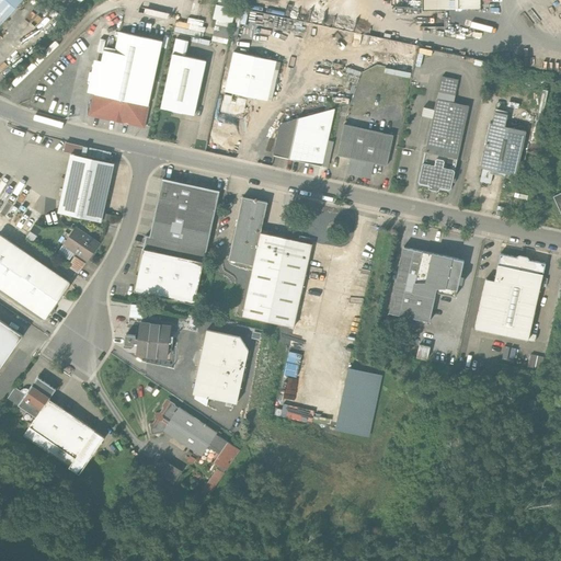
[(0,0),(0,26),(23,0),(0,0)]
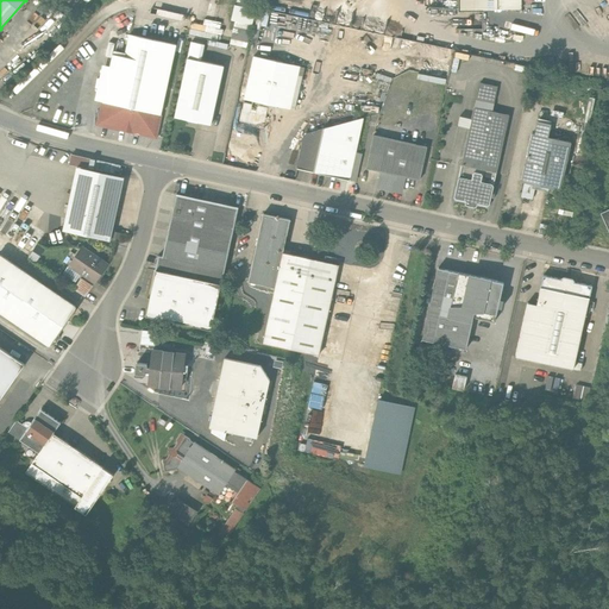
[(521,10),(521,0),(460,0),(460,11),(521,10)]
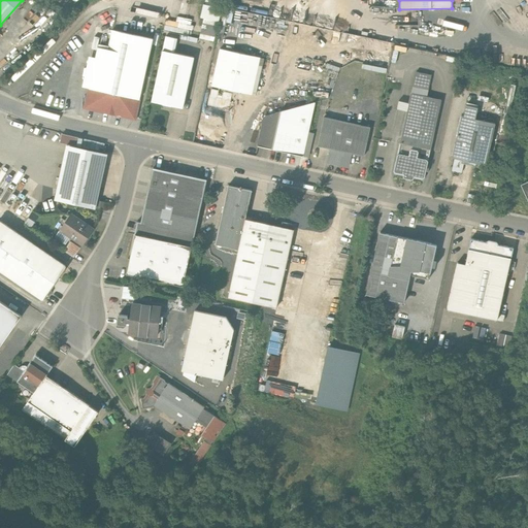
[(200,37),(216,40),(218,31),(223,7),(205,3),(202,17),(204,18),(200,37)]
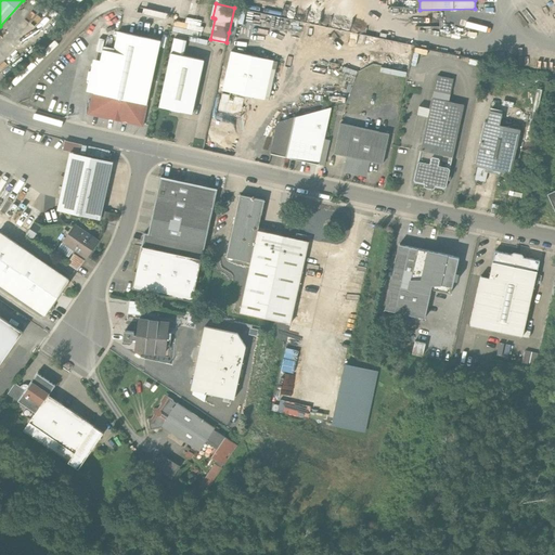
[(162,41),(117,31),(114,50),(97,46),(87,93),(91,94),(87,116),(142,128),(162,41)]
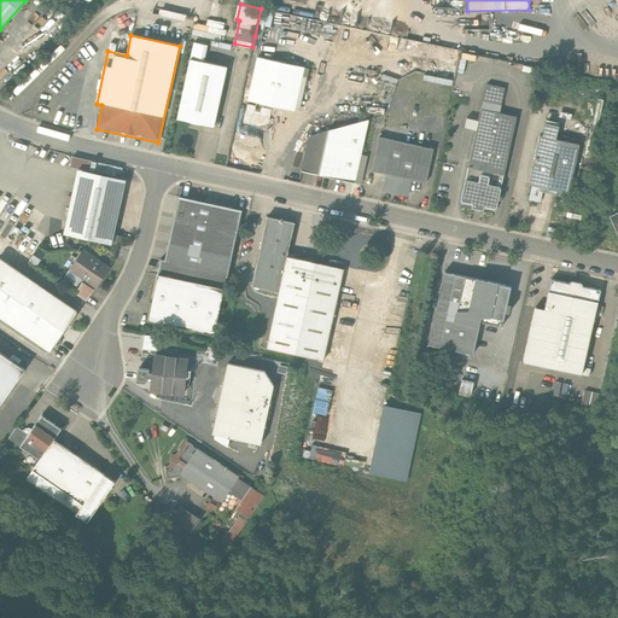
[(304,69),(258,58),(248,103),(272,109),(295,114),(304,69)]
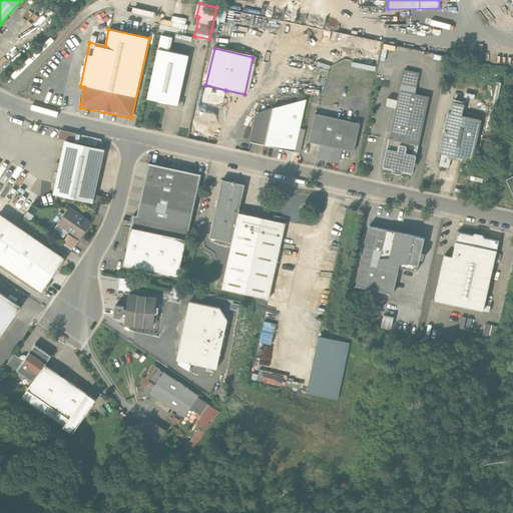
[(188,56),(157,50),(146,99),(177,106),(188,56)]
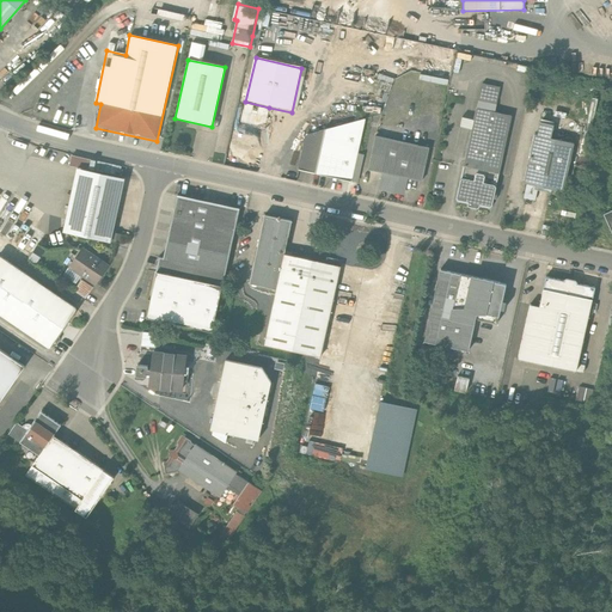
[(501,87),(482,84),(466,158),(464,167),(461,179),(457,200),(458,202),(469,204),(467,207),(469,209),(477,212),(479,209),(479,207),(490,209),(493,208),(496,188),(501,166),(512,118),(495,115),(501,87)]
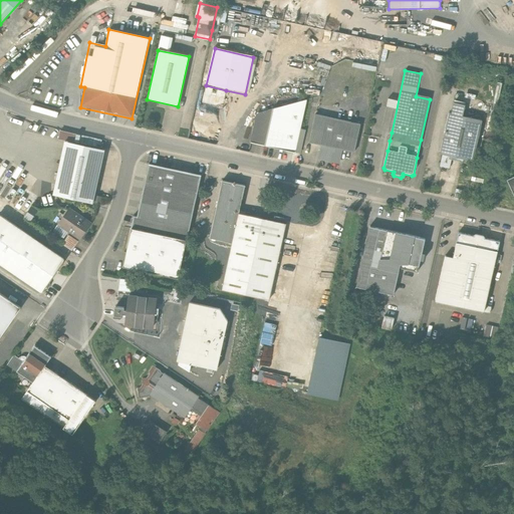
[(226,90),(206,85),(202,102),(209,103),(224,98),(226,90)]
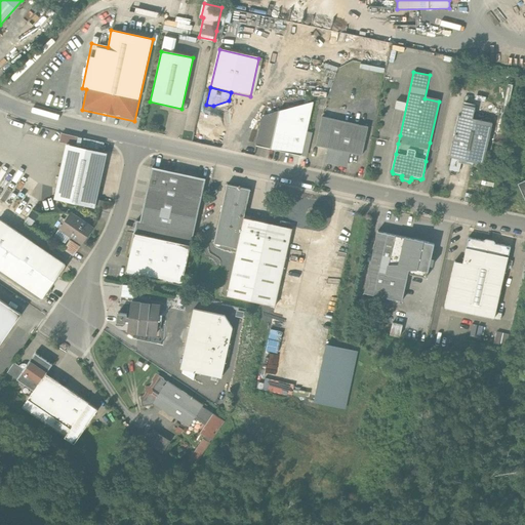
[(314,103),(261,117),(255,148),(303,158),(308,131),(314,103)]
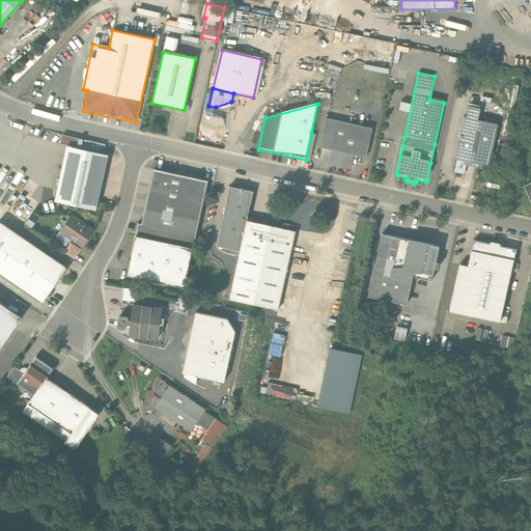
[(467,118),(465,117),(455,158),(488,165),(497,132),(498,126),(477,121),(479,113),(480,108),(470,106),(469,111),(467,118)]
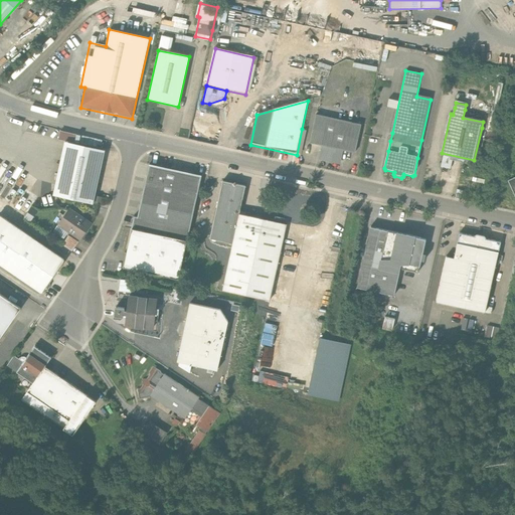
[(361,126),(316,117),(310,144),(321,147),(319,161),(340,165),(343,151),(356,154),(361,126)]
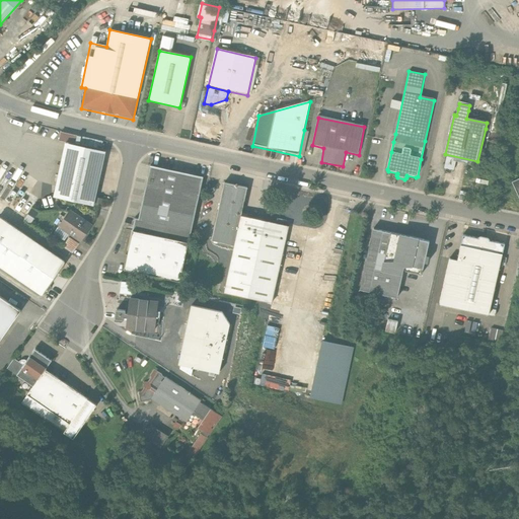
[(308,131),(304,130),(299,156),(303,157),(308,131)]
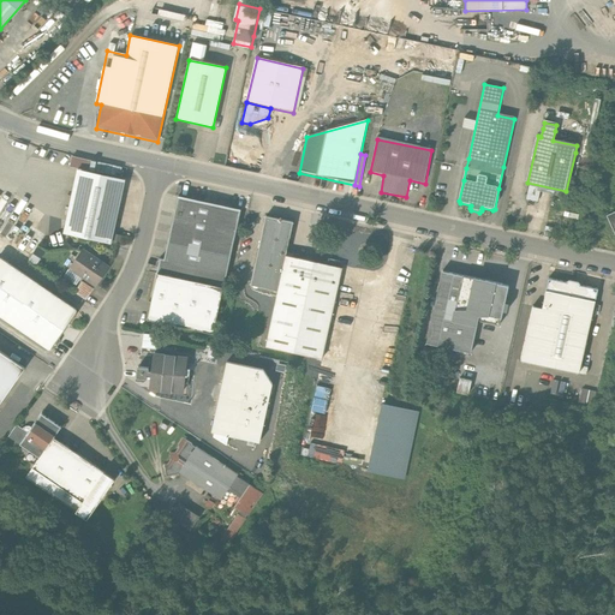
[(124,183),(76,172),(63,234),(111,245),(124,183)]
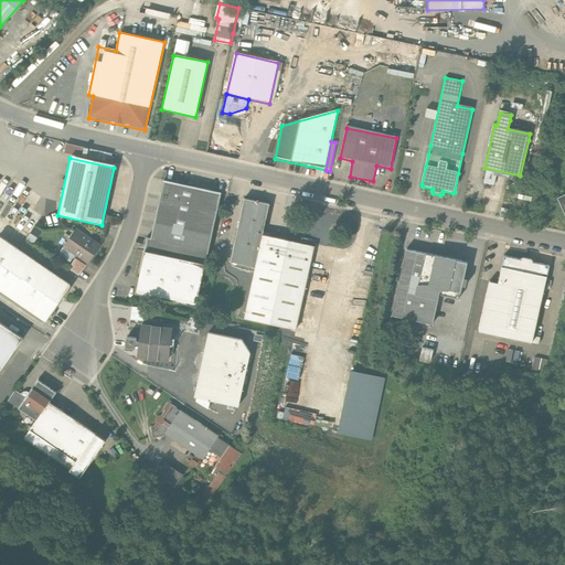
[(219,198),(164,185),(139,294),(193,306),(219,198)]
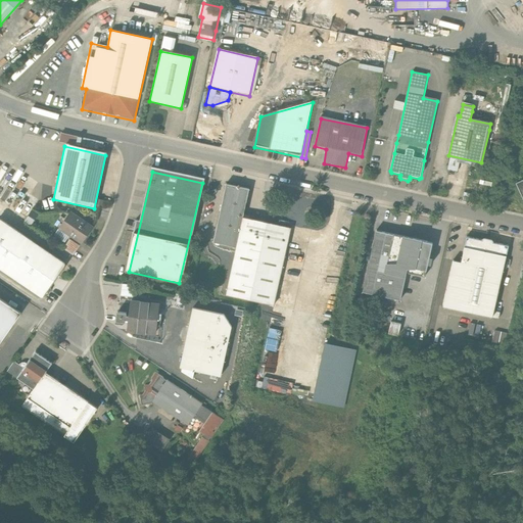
[(37,199),(0,176),(0,203),(25,219),(37,199)]
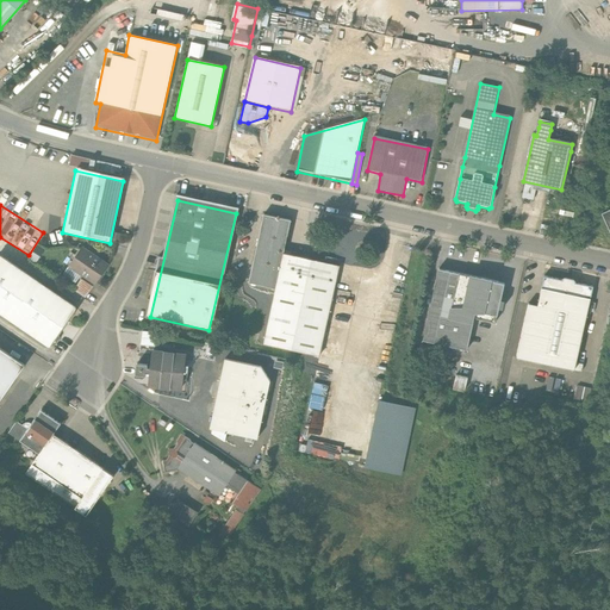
[(291,222),(263,216),(248,284),(275,288),(282,254),(291,222)]
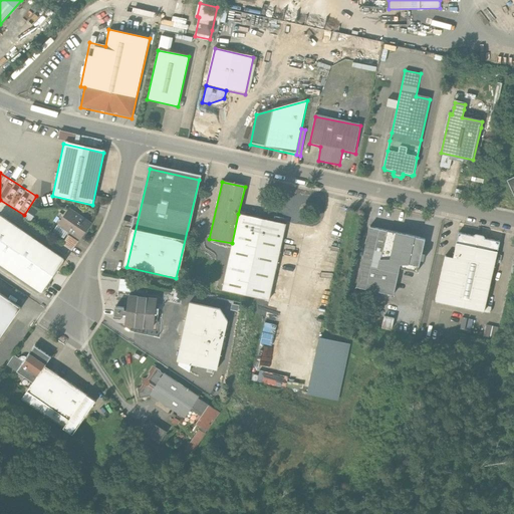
[(89,224),(68,210),(55,229),(77,243),(89,224)]
